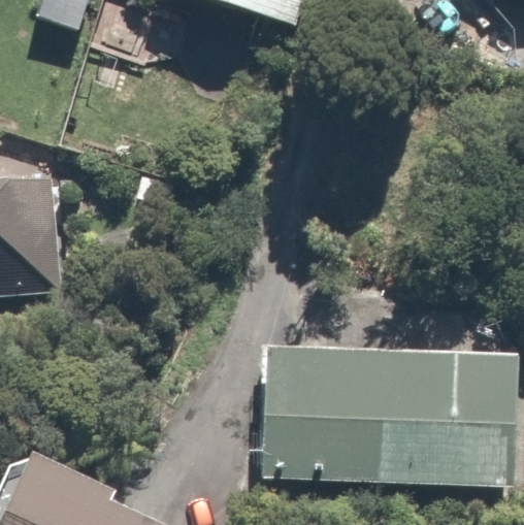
[(33,0),(30,15),(79,30),(87,0),(33,0)]
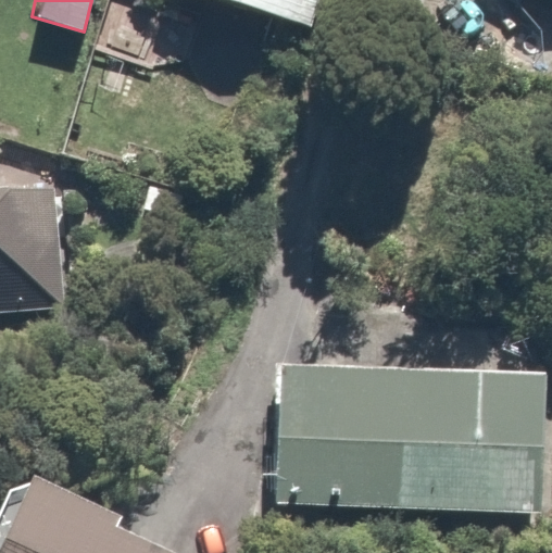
[(217,0),(309,27),(316,0),(217,0)]
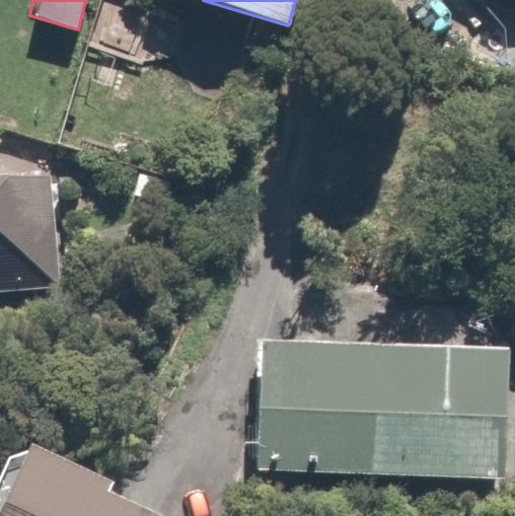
[(0,293),(47,289),(45,258),(77,254),(70,164),(0,170),(0,293)]
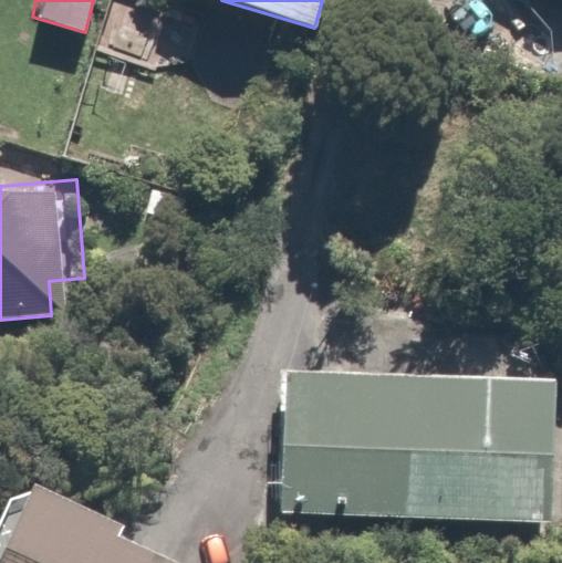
[(555,376),(280,374),(279,527),(554,530),(555,376)]
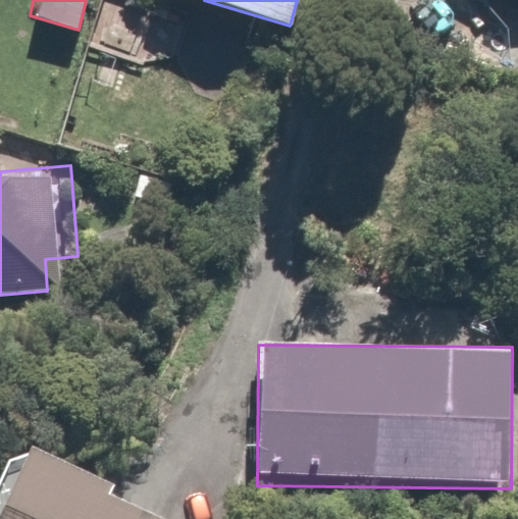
[(184,518),(19,435),(0,472),(0,518),(184,518)]
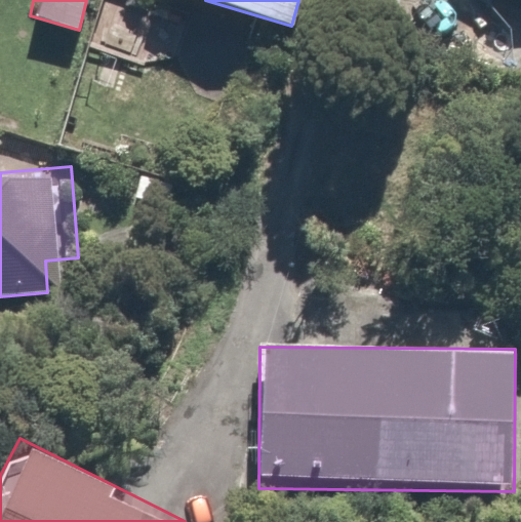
All buildings are outlined.
